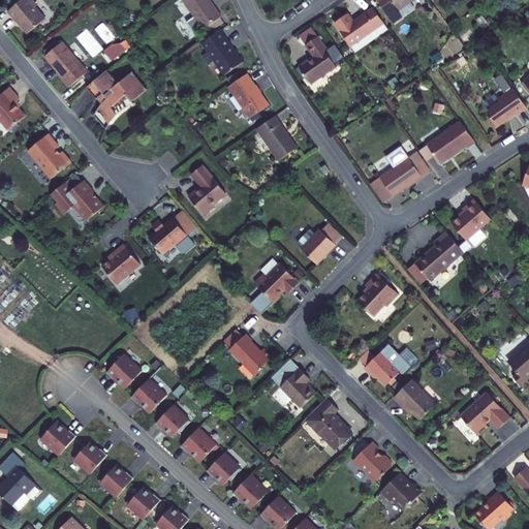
[(35,0),(21,0),(8,11),(17,21),(18,20),(29,33),(47,18),(36,5),(37,4),(37,2),(35,0)]
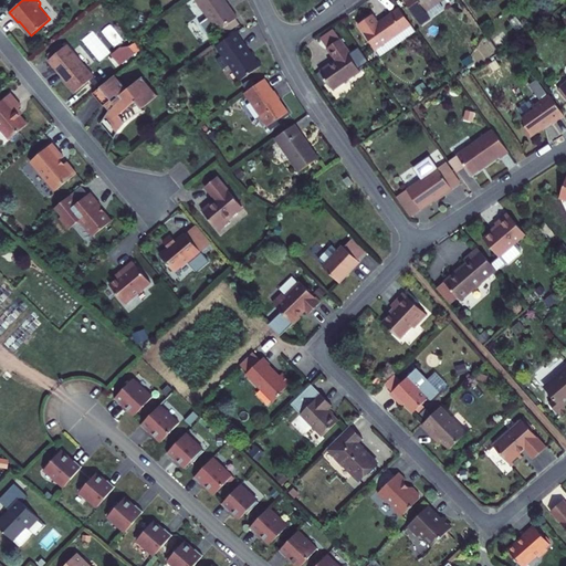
[(238,17),(226,0),(196,0),(217,31),(238,17)]
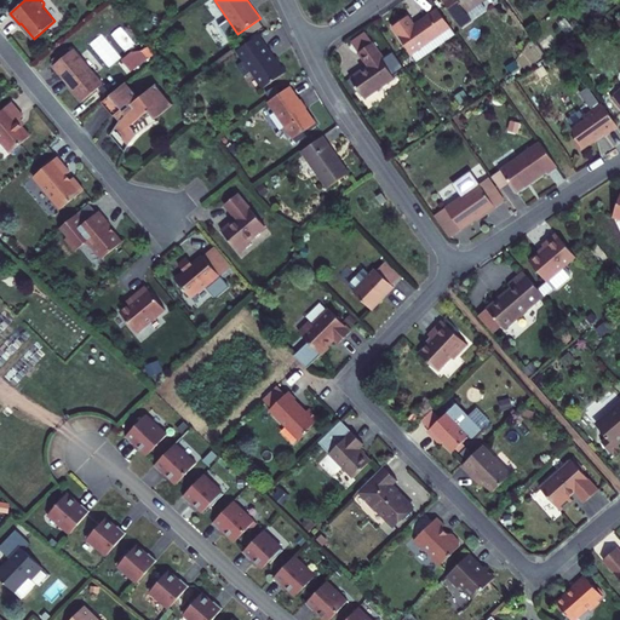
[(471,21),(466,12),(482,0),(442,0),(461,28),(471,21)]
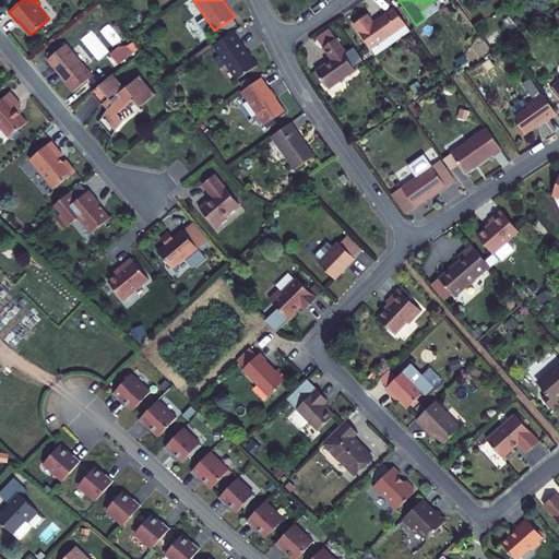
[(535,0),(527,7),(534,16),(543,9),(535,0)]
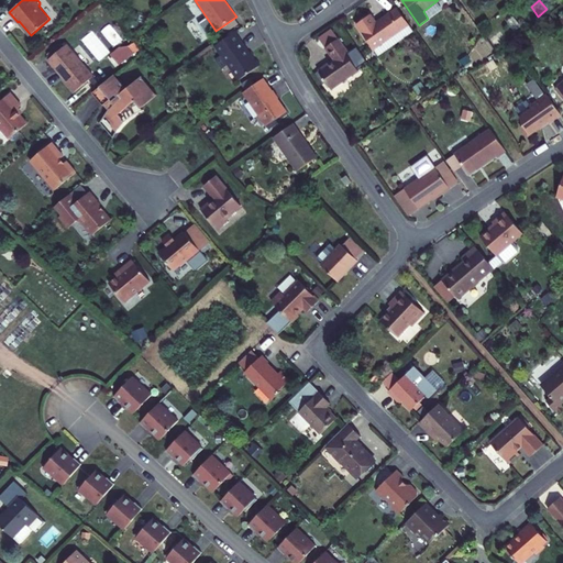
[(408,24),(409,24),(407,22),(397,8),(377,22),(371,14),(356,24),(373,50),(385,42),(389,48),(412,32),(408,24)]
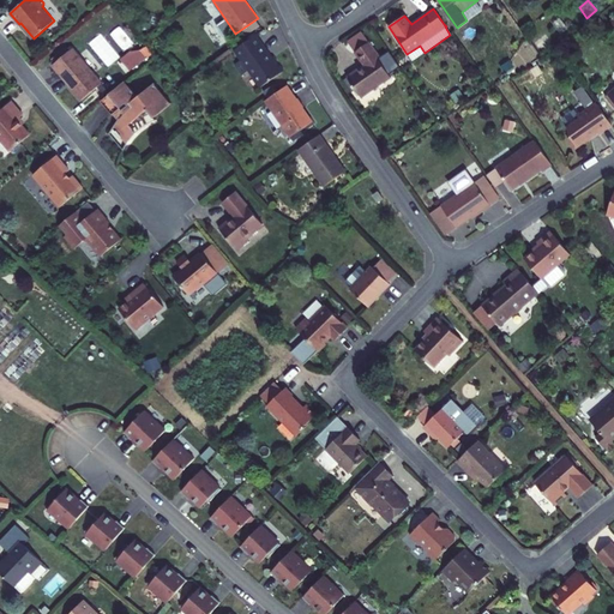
[(348,41),(355,52),(368,42),(361,32),(348,41)]
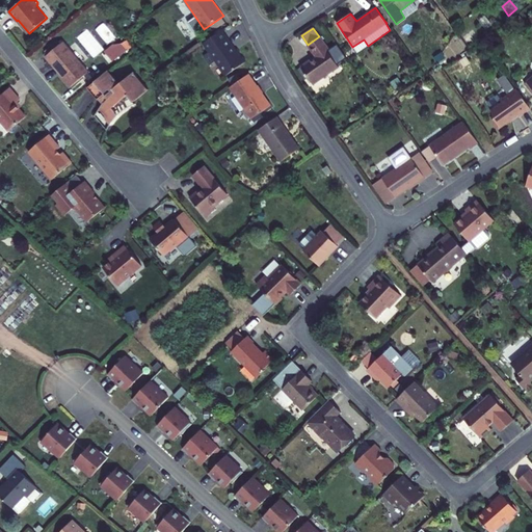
[(473,28),(463,35),(469,44),(479,36),(473,28)]
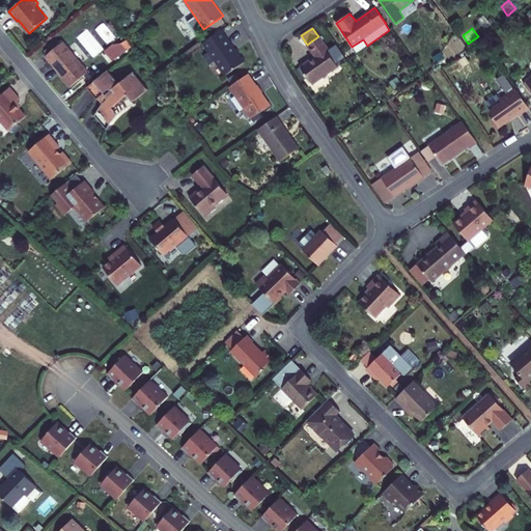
[(236,48),(234,49),(220,30),(210,37),(203,42),(211,50),(203,56),(210,65),(216,61),(225,75),(246,60),(236,48)]
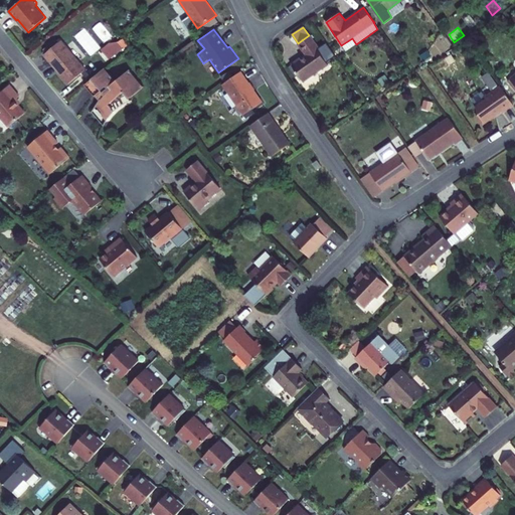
[(302,81),(327,63),(317,49),(318,48),(309,35),(298,43),(306,54),(291,64),(302,81)]
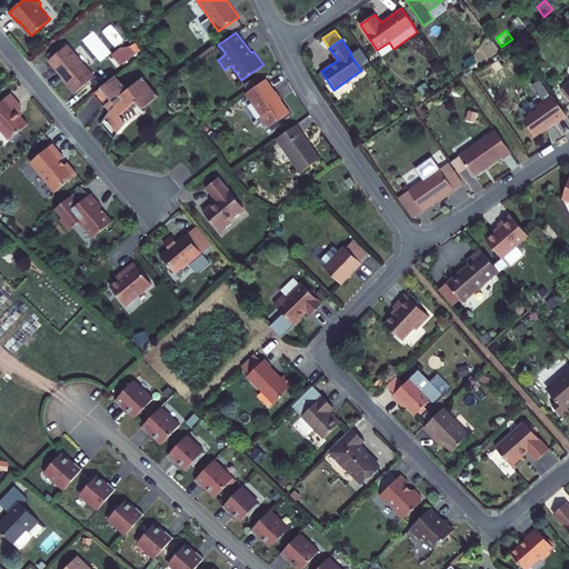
[(377,50),(382,57),(393,49),(389,42),(377,50)]
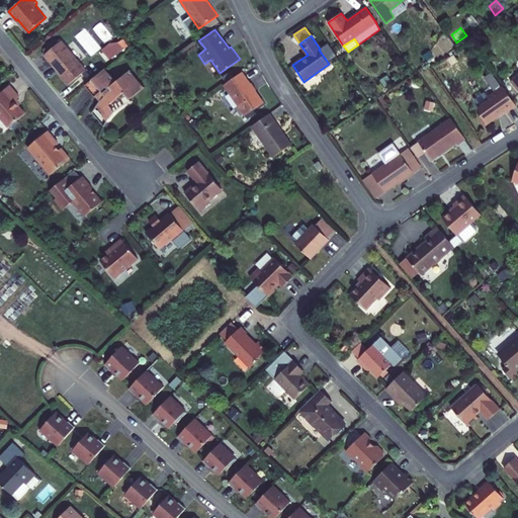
[(62,39),(45,54),(69,84),(86,70),(62,39)]
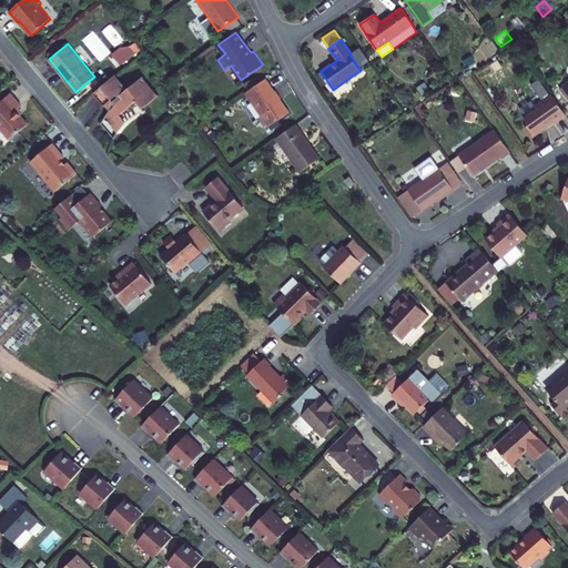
[(473,54),(464,60),(468,67),(476,61),(473,54)]
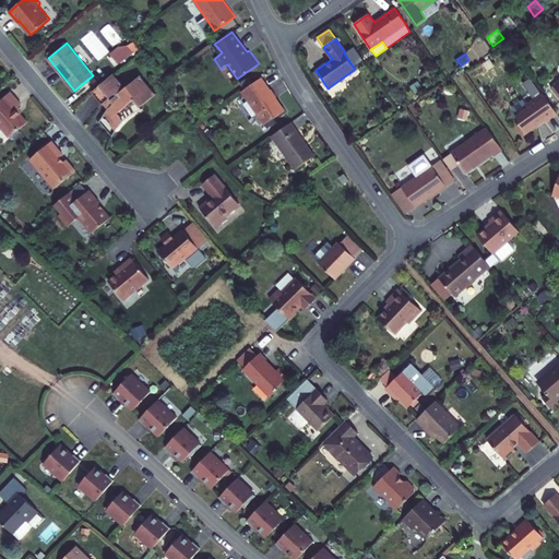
[(141,74),(126,87),(114,73),(92,92),(107,109),(102,117),(113,130),(125,120),(118,113),(134,99),(141,107),(156,93),(141,74)]
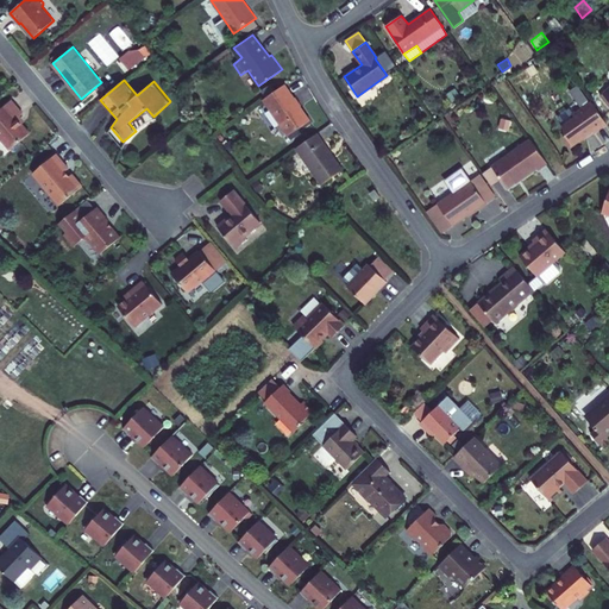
[(284,85),(263,100),(288,136),(311,120),(284,85)]
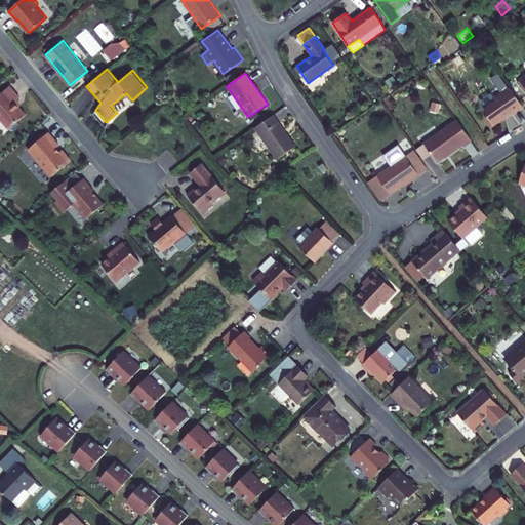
[(505,92),(511,88),(501,74),(495,79),(505,92)]
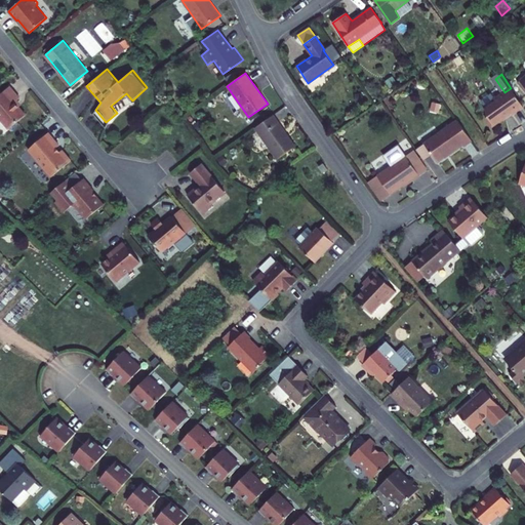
[(393,75),(386,80),(391,87),(397,82),(393,75)]
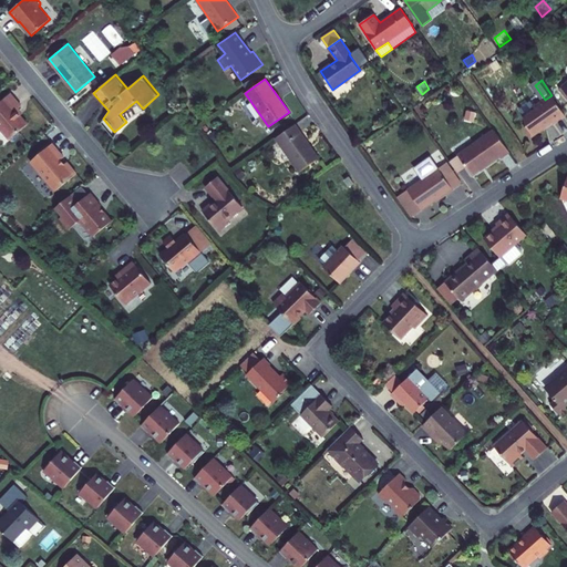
[(21,105),(11,92),(0,101),(0,126),(10,138),(28,123),(21,115),(17,110),(19,107),(21,105)]
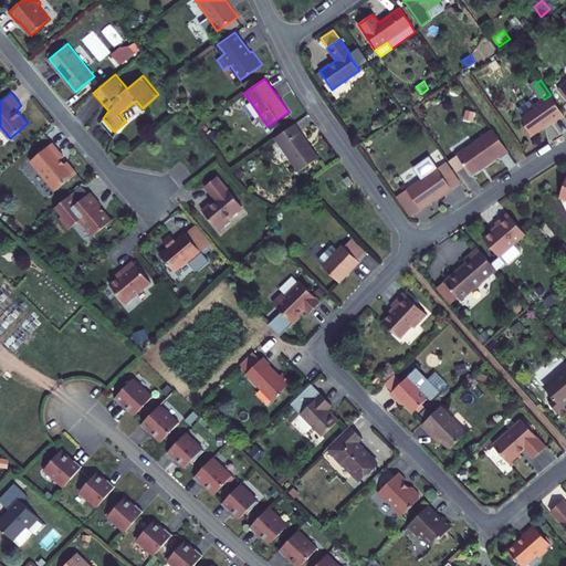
[(565,115),(551,95),(534,107),(534,108),(523,117),(524,127),(531,137),(540,132),(546,128),(545,126),(552,122),(553,124),(565,115)]
